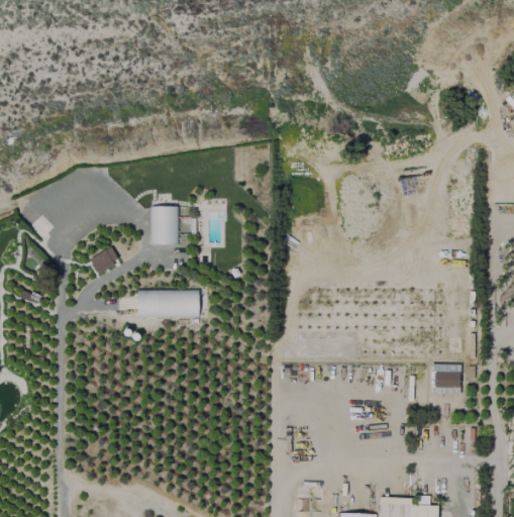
[(179,206),(178,243),(151,243),(152,206),(179,206)]
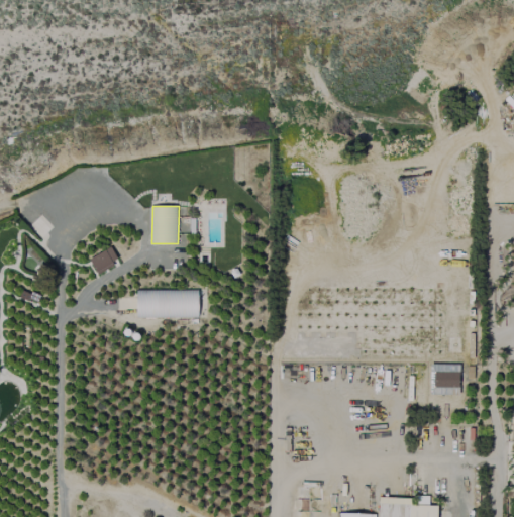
[(117,259),(96,271),(89,259),(110,245),(117,259)]
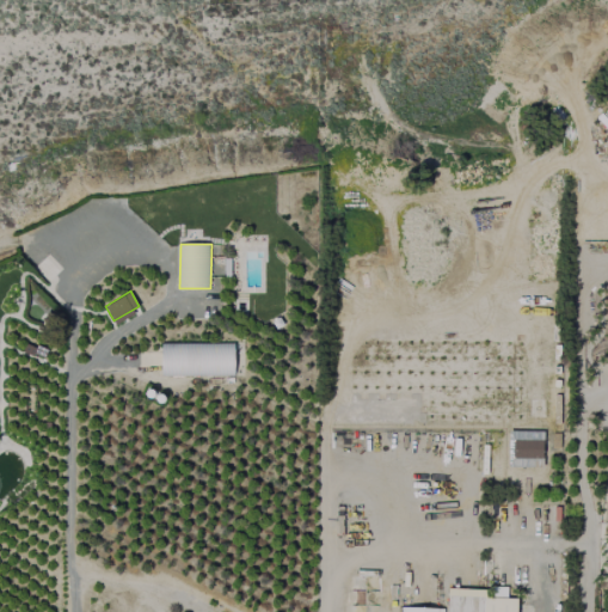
[(277,317),(280,317),(284,324),(277,329),(272,322),(274,319),(277,317)]
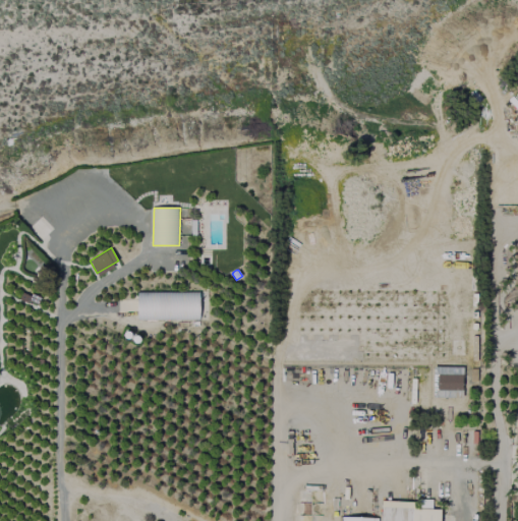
[(200,294),(199,320),(139,320),(139,294),(200,294)]
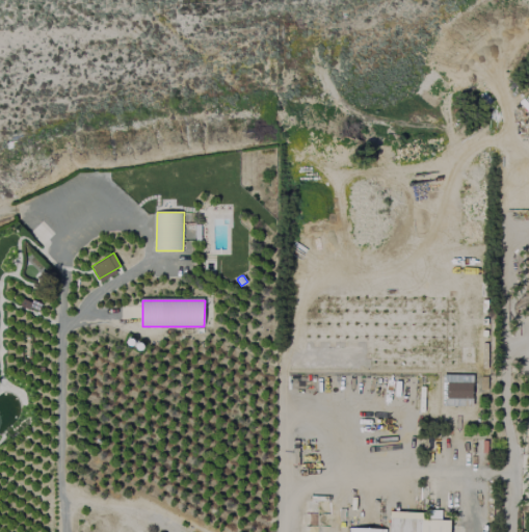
[(140,349),(138,349),(136,347),(135,344),(137,342),(138,341),(140,341),(142,343),(143,346),(141,348),(140,349)]
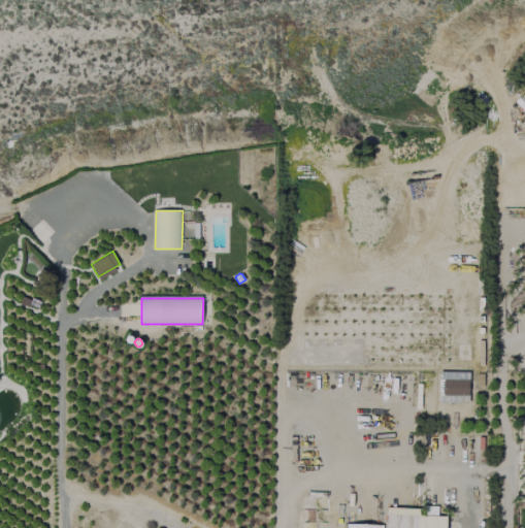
[(452,516),(451,527),(390,527),(391,507),(421,509),(420,515),(452,516)]
